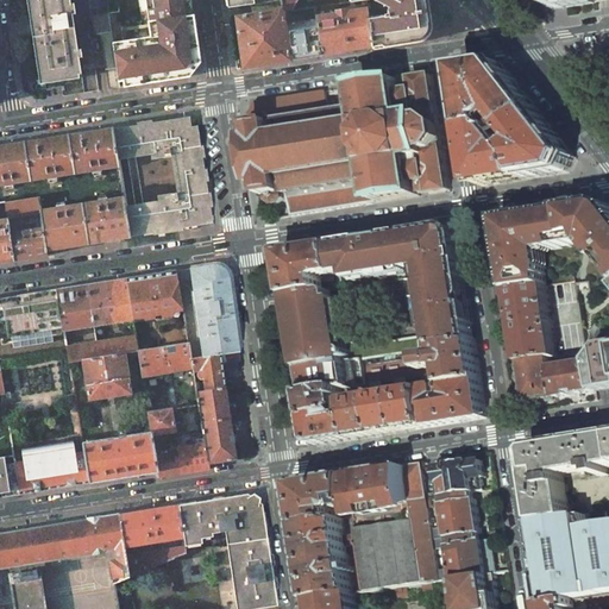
[(31,0),(35,18),(35,22),(37,36),(43,77),(58,75),(58,77),(82,74),(70,0),(31,0)]
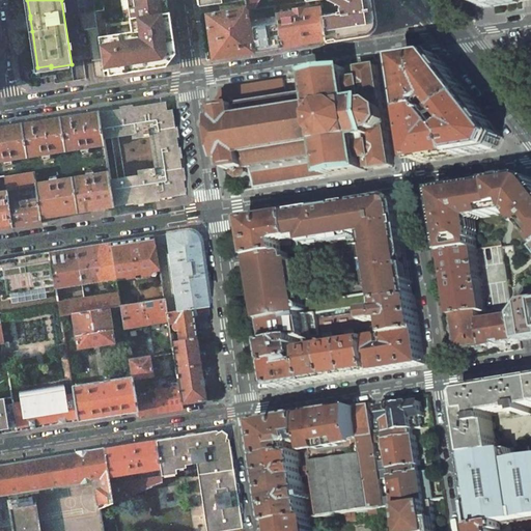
[(122,74),(165,66),(165,65),(167,64),(173,59),(173,57),(174,56),(166,0),(127,0),(129,9),(132,9),(135,32),(109,36),(100,38),(105,76),(110,76),(109,70),(121,67),(122,74)]
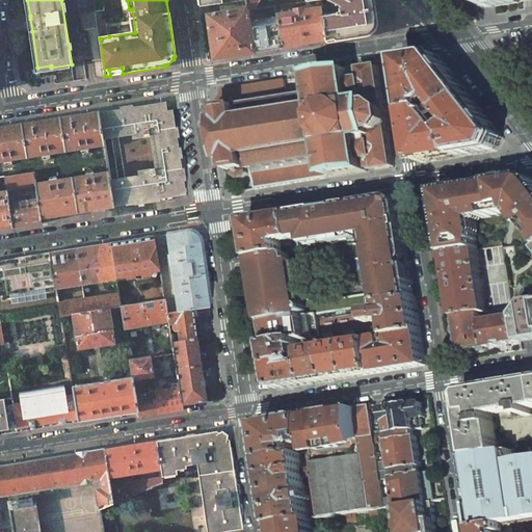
[(256,9),(260,0),(245,0),(246,1),(246,5),(250,6),(256,9)]
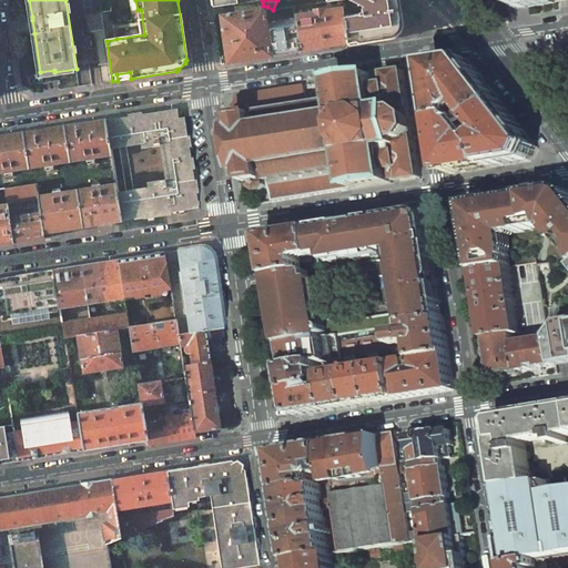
[(283,0),(277,0),(273,10),(285,8),(283,0)]
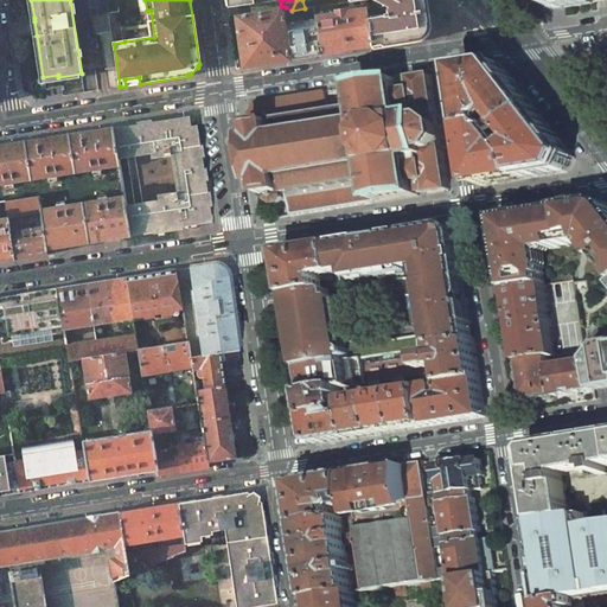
[(387,14),(384,14),(384,18),(377,19),(376,10),(366,11),(370,48),(416,40),(427,25),(423,0),(422,0),(374,0),(388,8),(387,11),(387,14)]
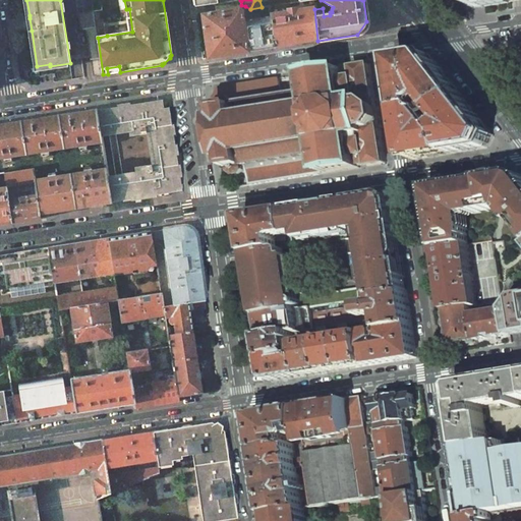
[(94,11),(98,38),(107,36),(102,1),(93,3),(94,11)]
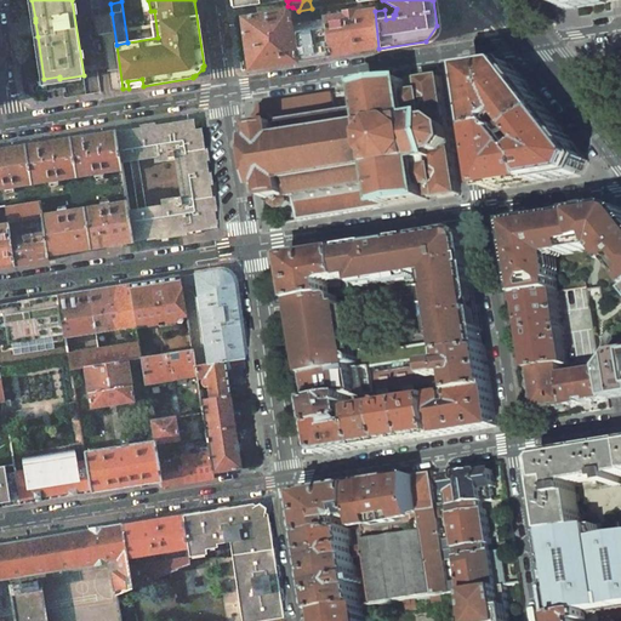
[(343,4),(322,7),(325,34),(329,56),(379,49),(375,11),(375,9),(354,12),(354,10),(343,11),(343,4)]
